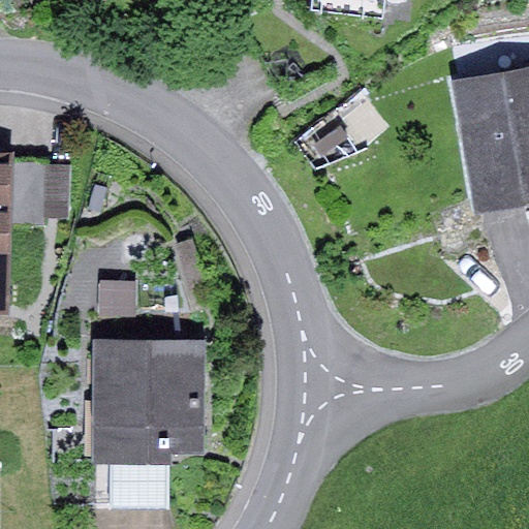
[(528,66),(455,80),(477,211),(528,201),(528,66)]
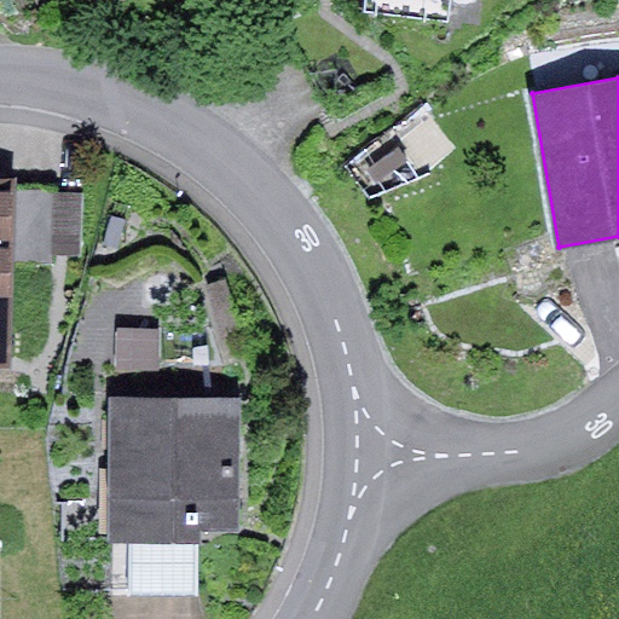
[(399,146),(368,169),(376,181),(409,160),(399,146)]
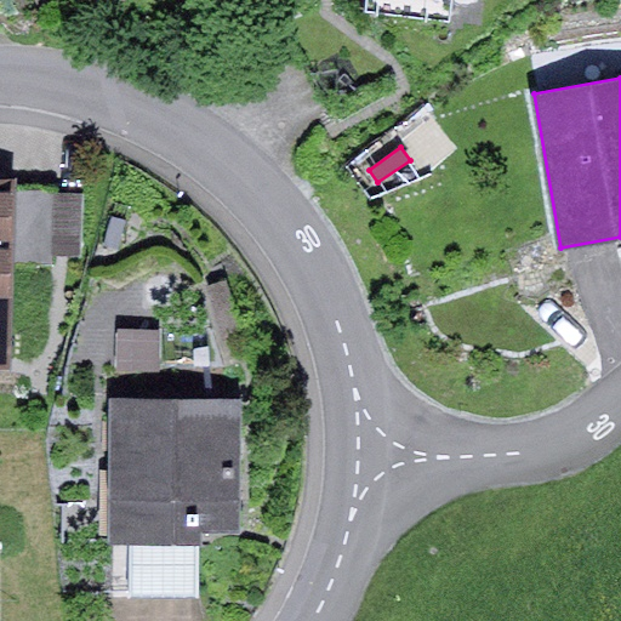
[(0,363),(11,364),(15,261),(15,192),(16,177),(0,177),(0,363)]
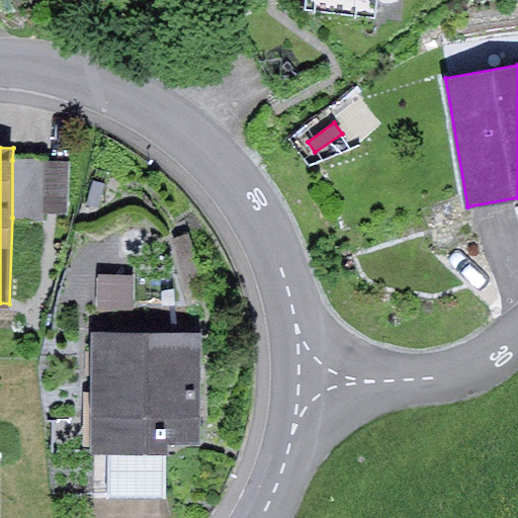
[(46,161),(12,160),(12,218),(45,218),(45,213),(46,161)]
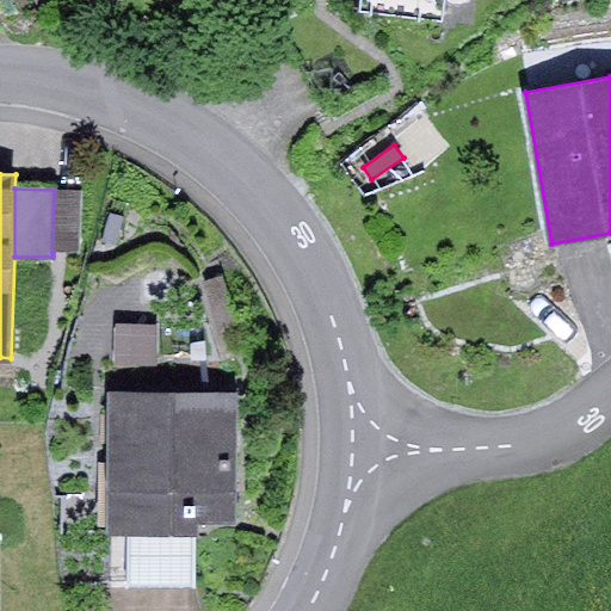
[(82,190),(54,190),(53,252),(81,252),(82,190)]
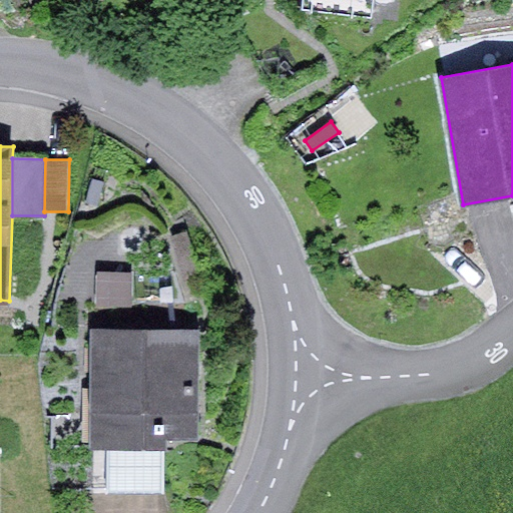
[(95,179),(87,202),(98,206),(105,182),(95,179)]
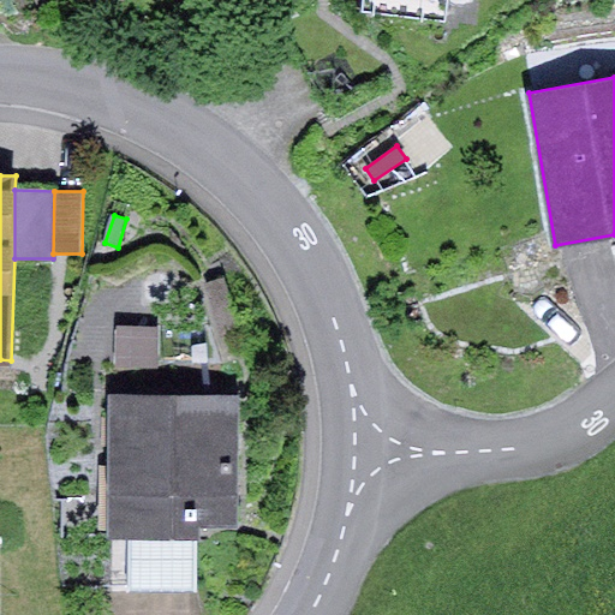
[(225,278),(206,284),(221,338),(242,332),(225,278)]
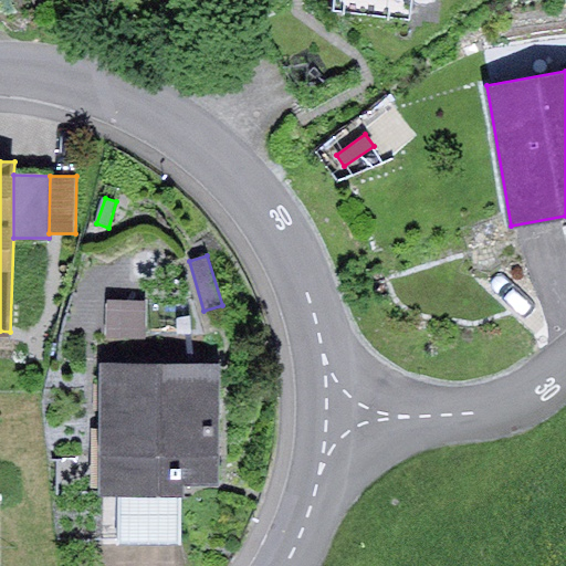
[(148,301),(107,300),(107,338),(147,338),(148,301)]
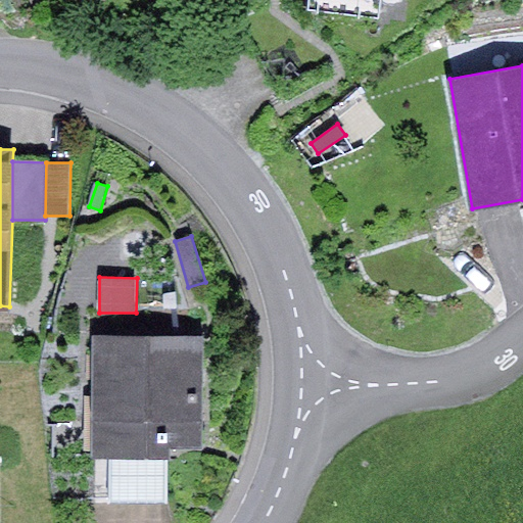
[(204,337),(94,335),(92,456),(110,456),(168,457),(168,446),(202,446),(204,337)]
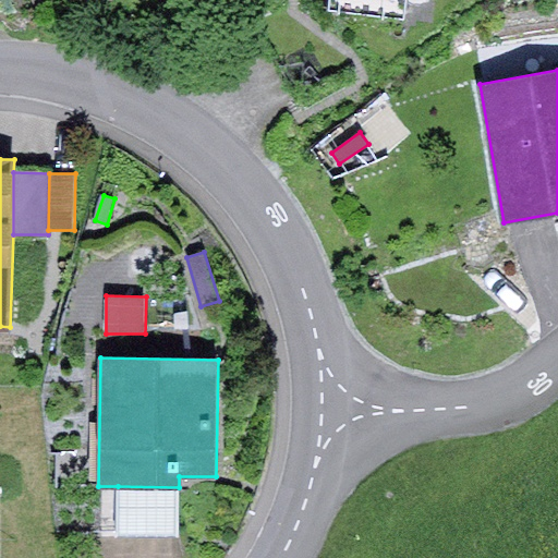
[(179,487),(118,486),(117,534),(178,535),(179,487)]
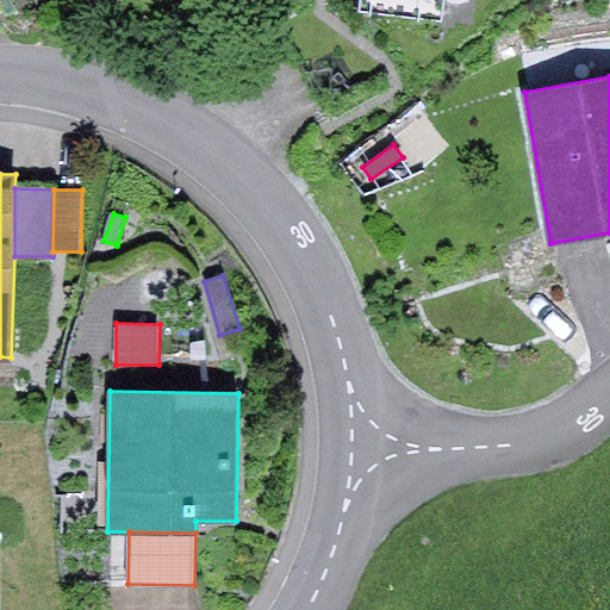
All buildings are outlined.
